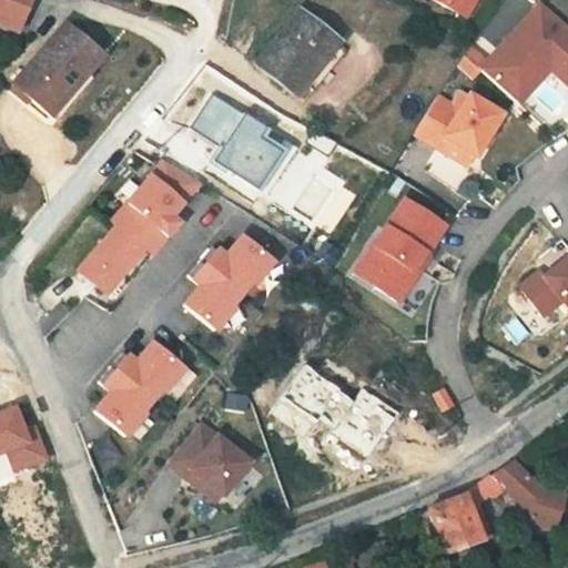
[(0,0),(0,22),(19,29),(29,0),(0,0)]
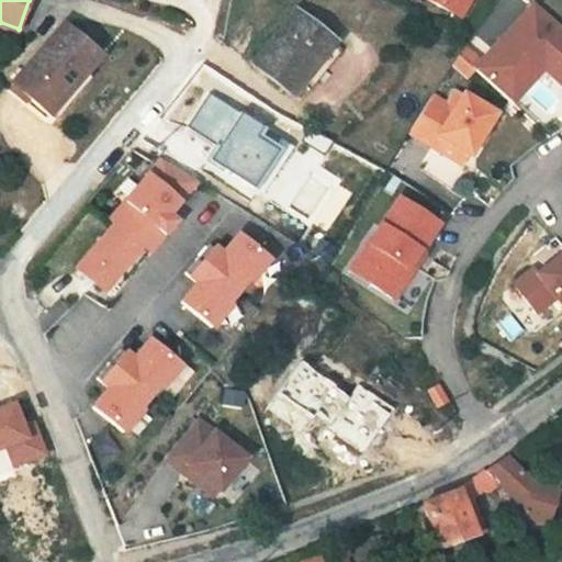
[(430,0),(459,17),(468,0),(430,0)]
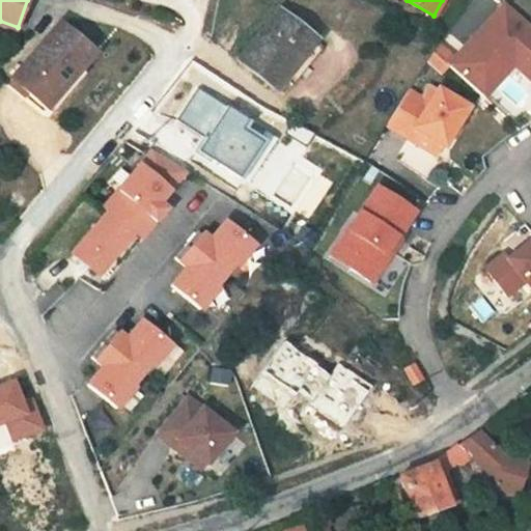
[(446,68),(479,100),(509,67),(516,76),(530,88),(530,45),(530,43),(530,38),(500,9),(455,56),(445,67),(446,68)]
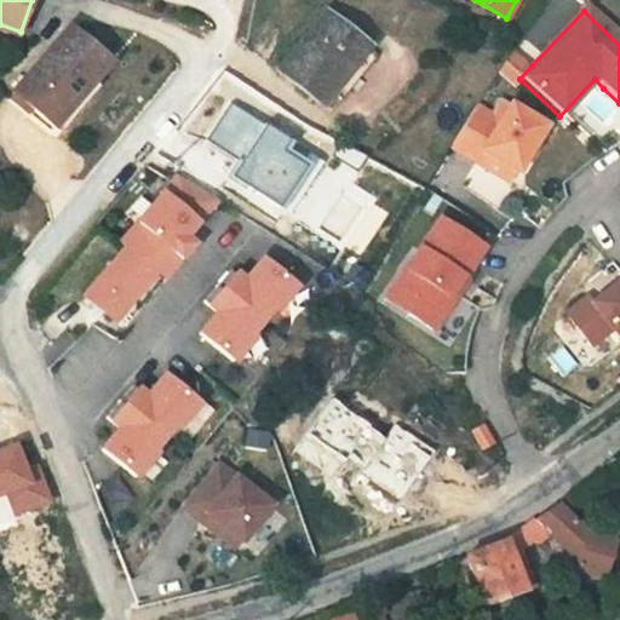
[(321,12),(276,70),(319,103),(363,45),(321,12)]
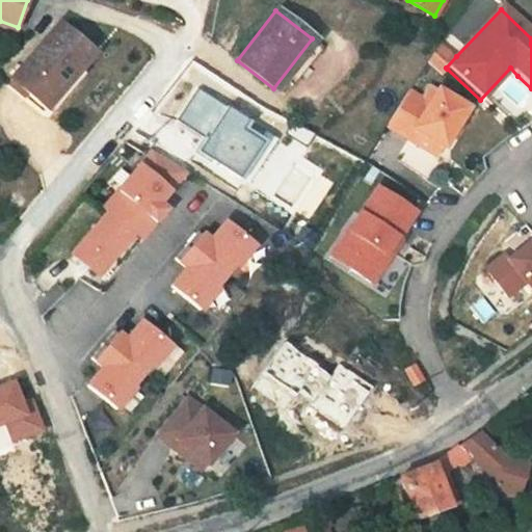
[(12,78),(48,105),(91,49),(57,23),(12,78)]
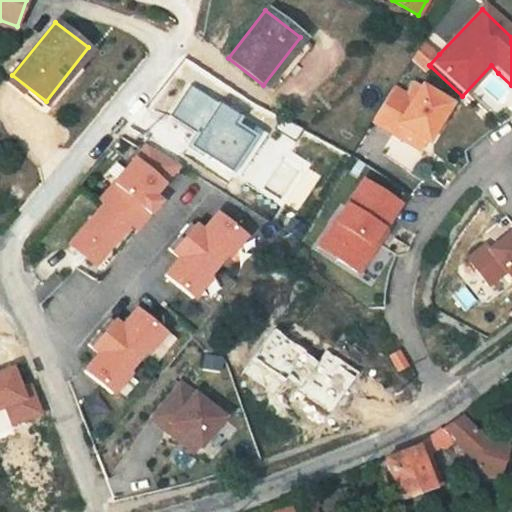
[(439,54),(424,39),(416,52),(429,65),(439,54)]
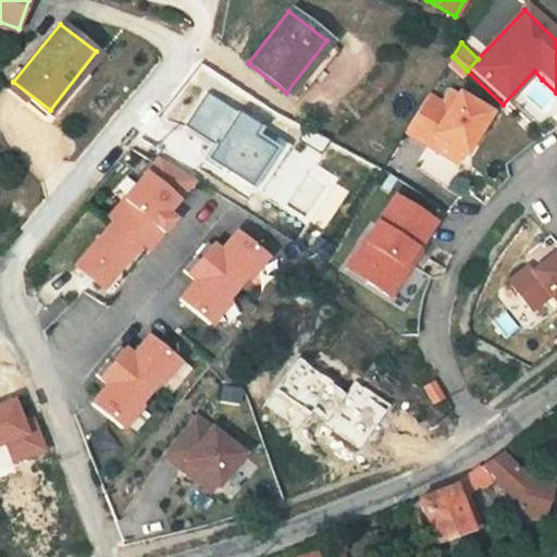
[(467,71),(453,57),(445,67),(458,82),(468,72),(467,71)]
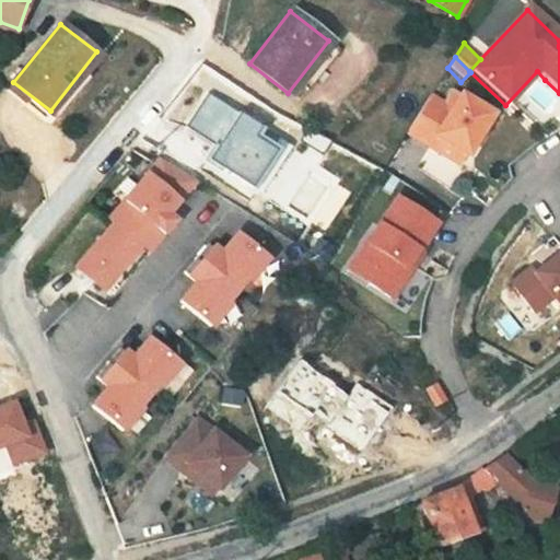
[(545,80),(537,71),(505,105),(514,113),(545,80)]
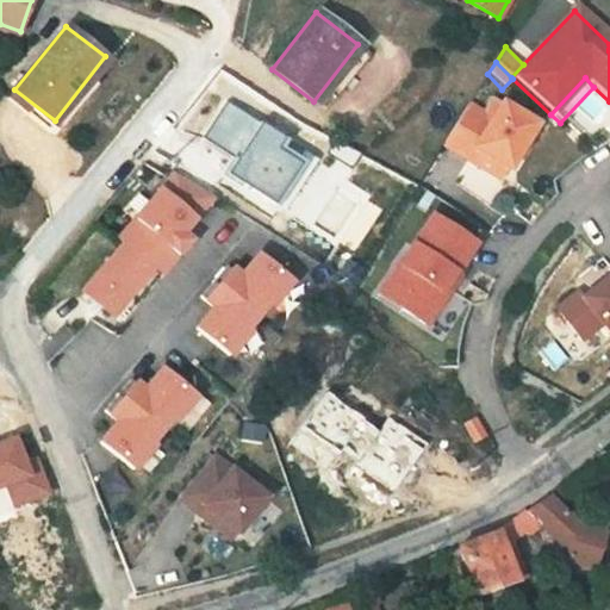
[(466,107),(441,147),(464,161),(472,149),(502,168),(505,170),(533,126),(500,105),(490,122),(466,107)]
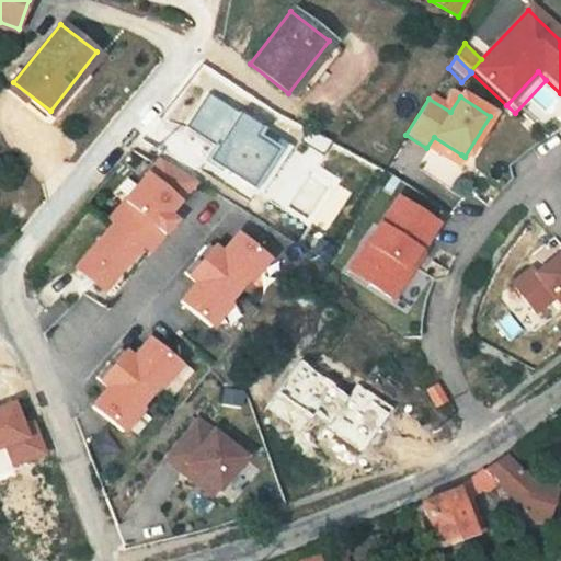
[(461,155),(434,137),(426,148),(454,165),(461,155)]
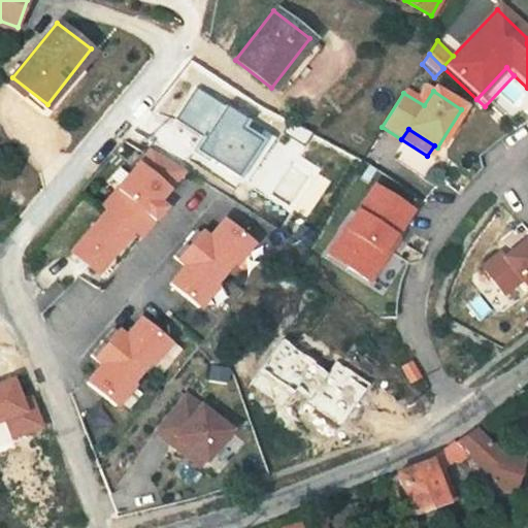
[(153,144),(105,200),(112,206),(136,228),(147,237),(171,207),(163,200),(189,167),(153,144)]
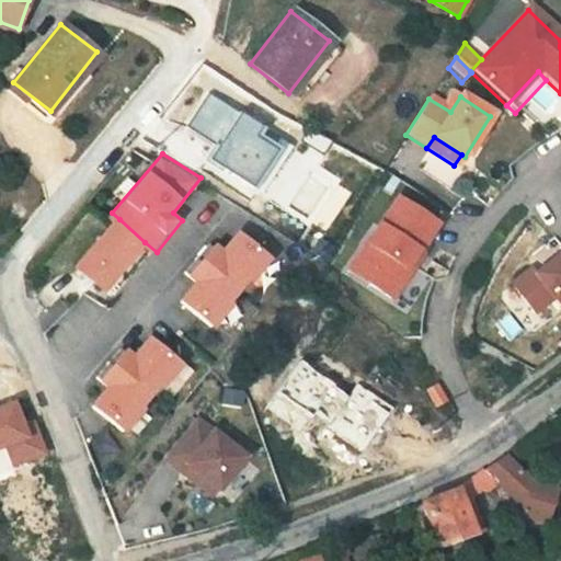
[(430,231),(391,207),(348,276),(369,288),(364,298),(386,311),(403,283),(399,279),(430,231)]
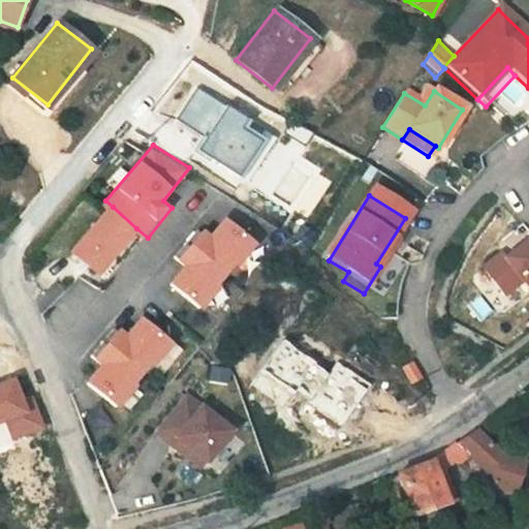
[(136,228),(113,207),(72,253),(97,274),(136,228)]
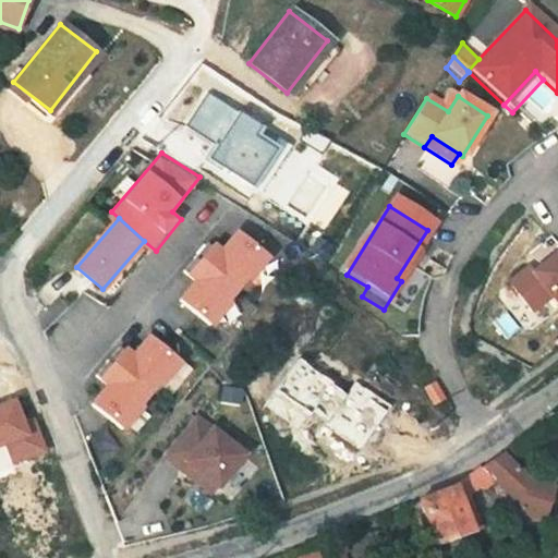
[(222,249),(209,239),(185,267),(198,277),(182,298),(211,323),(269,254),(239,229),(222,249)]
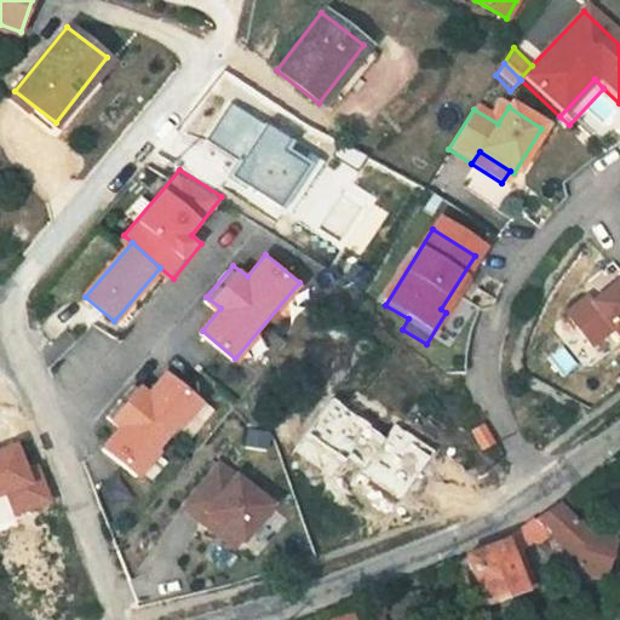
[(619,279),(585,305),(581,299),(560,316),(584,348),(606,331),(616,345),(619,342),(619,279)]
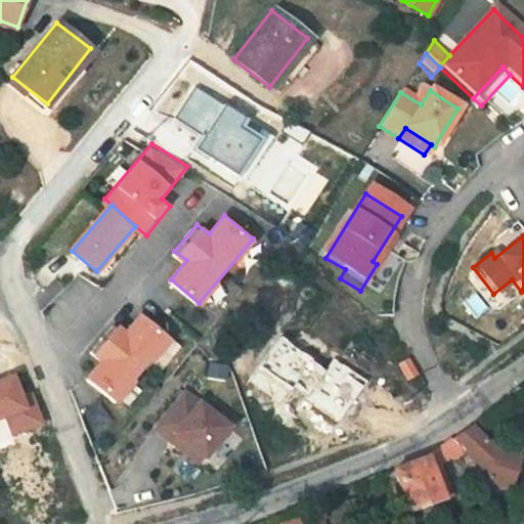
[(345,269),(325,258),(320,266),(340,278),(345,269)]
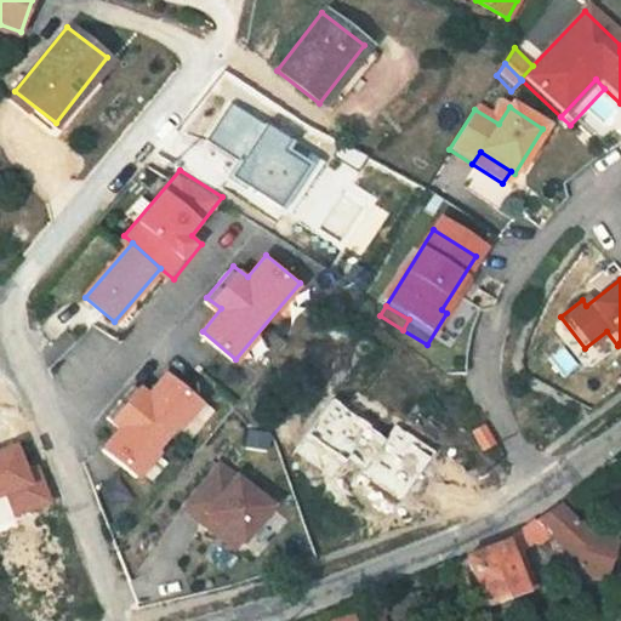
[(151,393),(137,381),(110,412),(125,425),(106,446),(140,474),(203,398),(170,370),(151,393)]
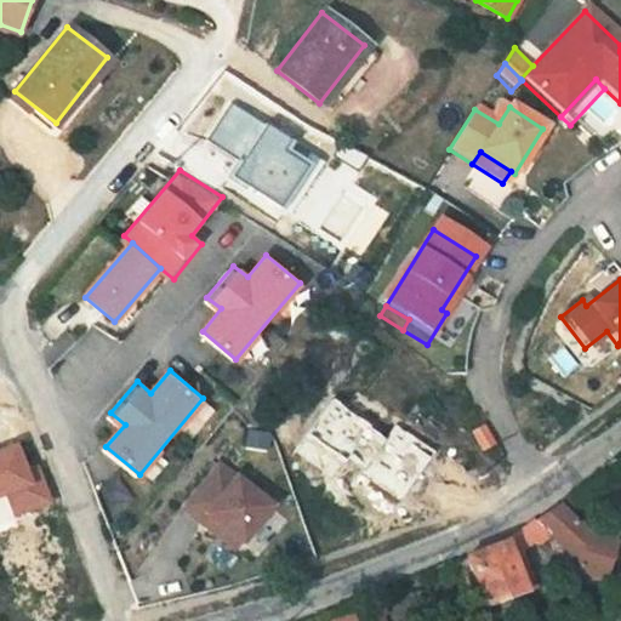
[(381,439),(366,429),(368,427),(331,400),(307,434),(345,460),(348,455),(363,466),(381,439)]
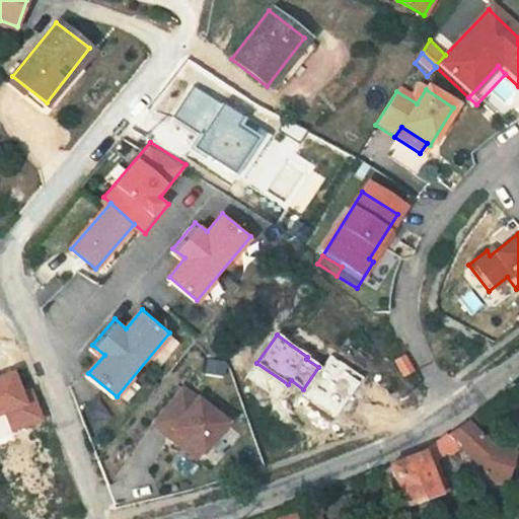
[(362,378),(330,357),(302,397),(334,419),(362,378)]
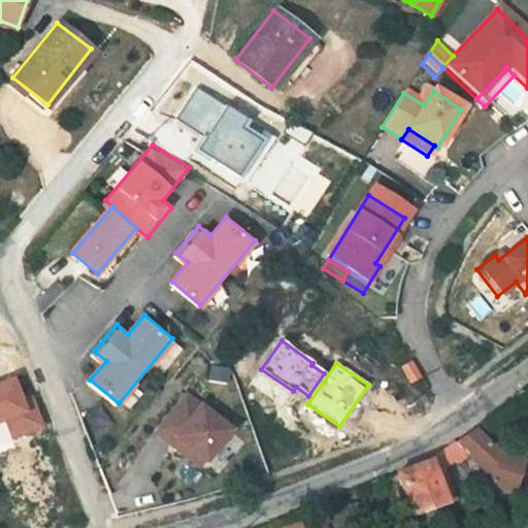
[(400,368),(409,386),(420,381),(410,363),(400,368)]
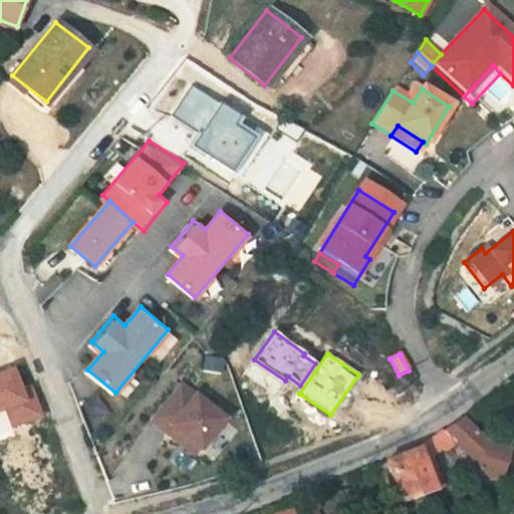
[(0,410),(8,407),(15,426),(41,416),(30,387),(24,389),(15,366),(0,372),(0,410)]
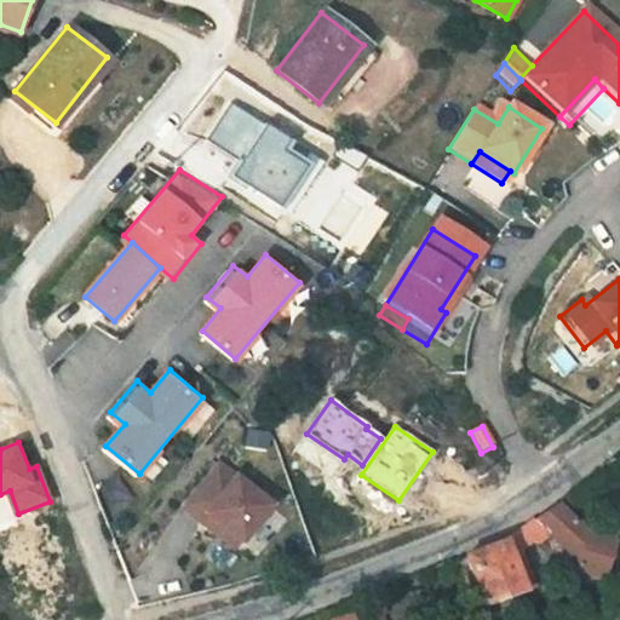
[(270,507),(217,463),(182,505),(200,521),(206,514),(240,543),(270,507)]
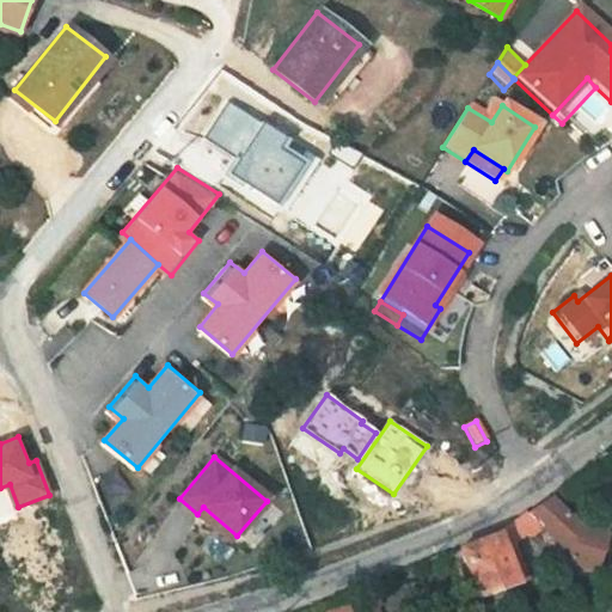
[(605,533),(573,520),(549,493),(513,519),(527,536),(539,527),(555,543),(554,557),(592,569),(605,533)]
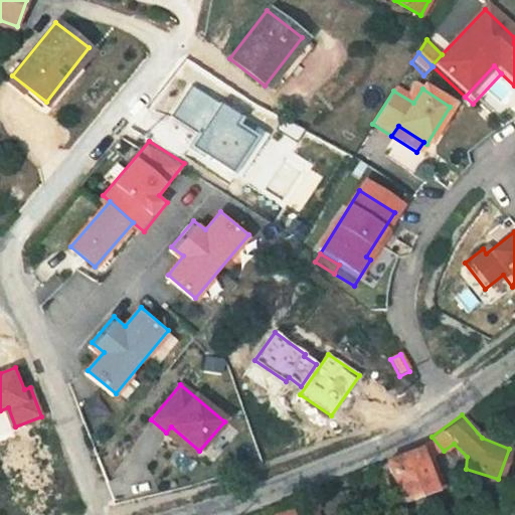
[(393,493),(427,482),(415,450),(411,452),(383,462),(393,493)]
